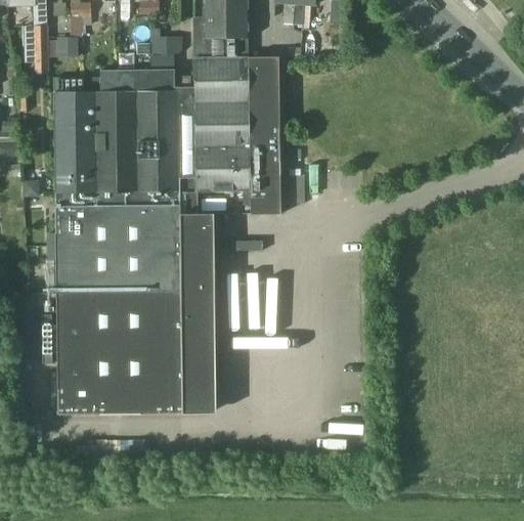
[(139,0),(139,13),(149,13),(149,0),(139,0)]
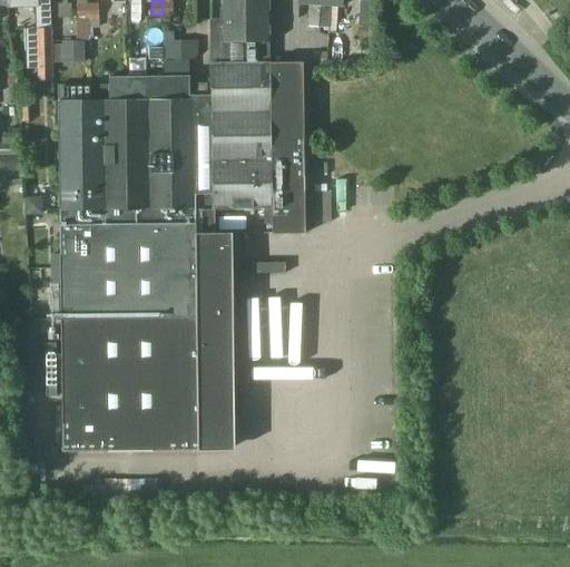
[(174,12),(174,0),(163,0),(164,13),(174,12)]
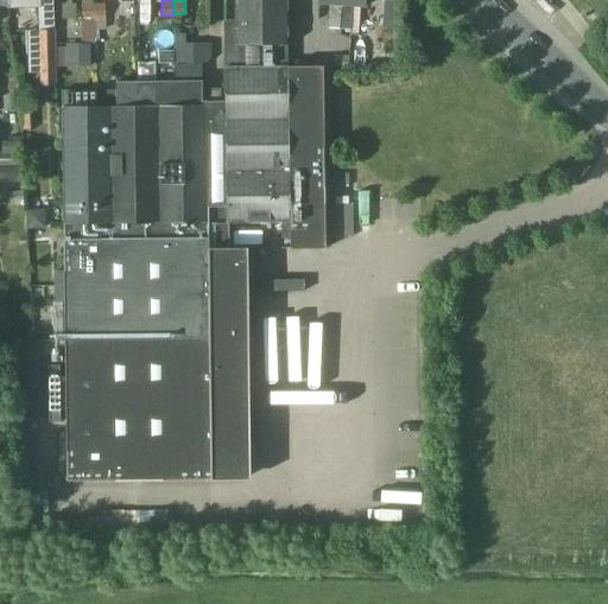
[(236,0),(238,19),(289,18),(287,0),(236,0)]
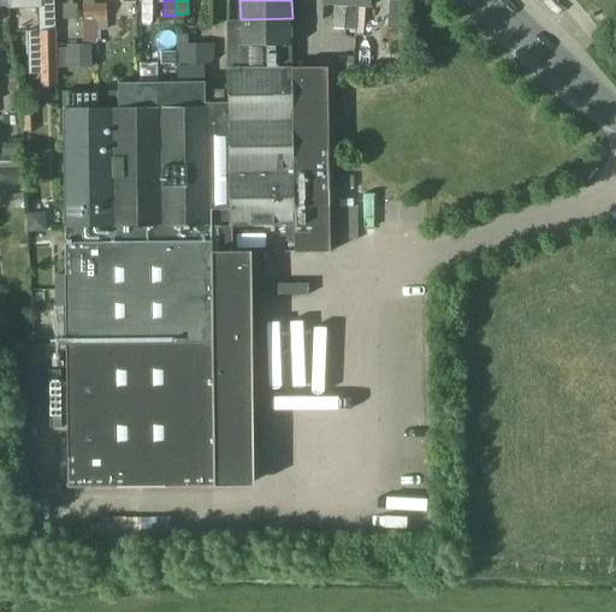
[(337,1),(336,27),(345,28),(347,0),(324,0),(324,1),(337,1)]
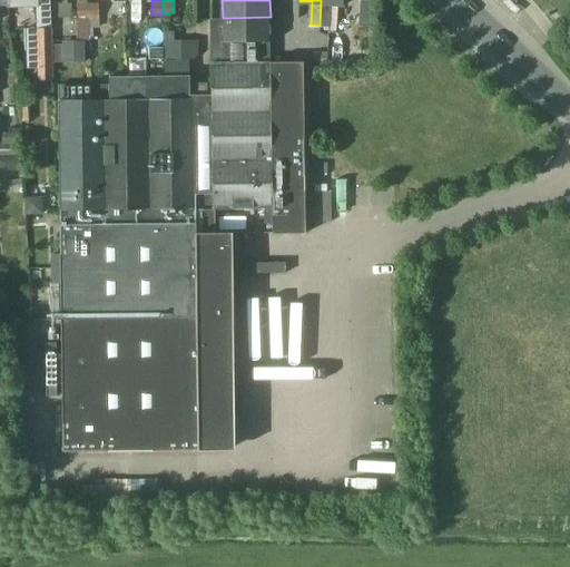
[(327,26),(330,2),(343,3),(343,0),(321,0),(320,26),(327,26)]
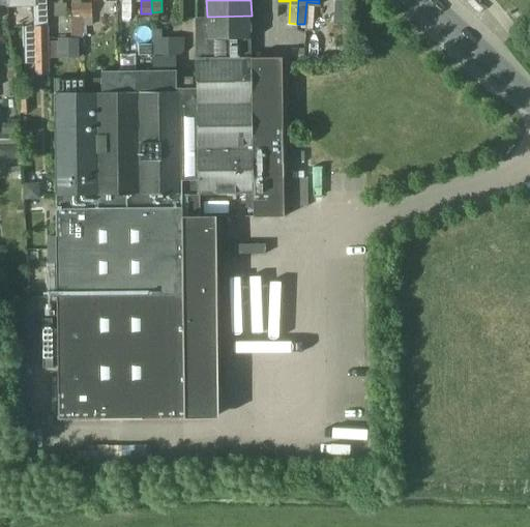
[(82,16),(82,2),(72,3),(74,35),(78,35),(83,35),(82,16)]
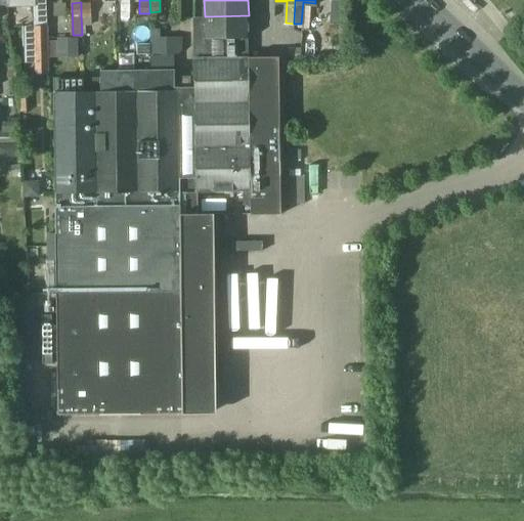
[(81,2),(81,15),(92,15),(91,2),(81,2)]
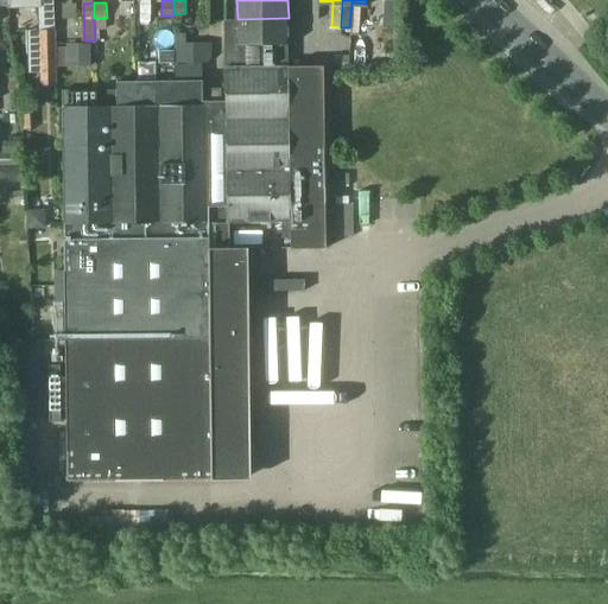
[(289,18),(238,19),(225,19),(225,65),(226,65),(226,100),(221,100),(208,100),(202,100),(202,80),(116,81),(116,88),(62,88),(62,105),(67,479),(244,478),(241,230),(208,230),(208,220),(282,220),(282,231),(290,231),(290,246),(325,246),(324,65),(289,65),(287,42),(289,42),(289,18)]
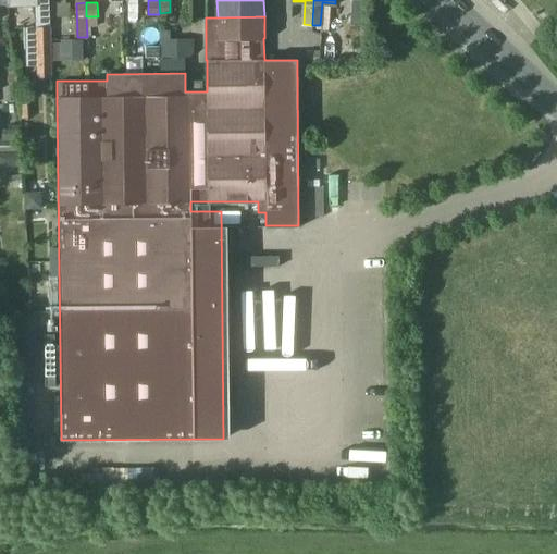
[(51,52),(51,31),(51,26),(36,26),(37,76),(51,75),(51,52)]
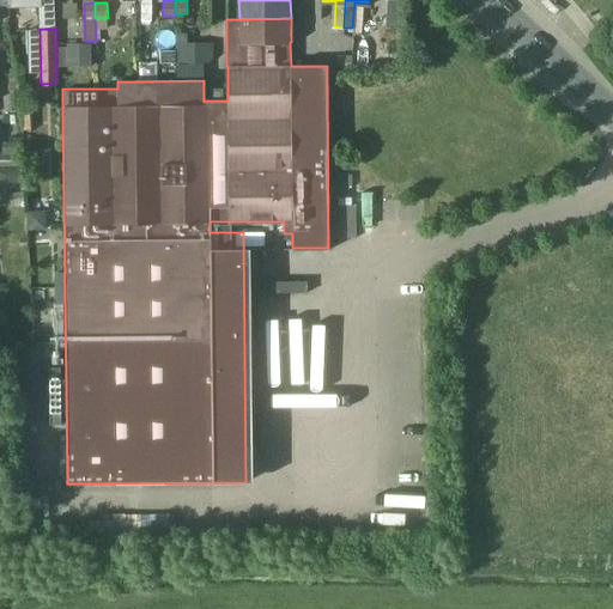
[(411,29),(396,29),(396,43),(411,43),(411,29)]
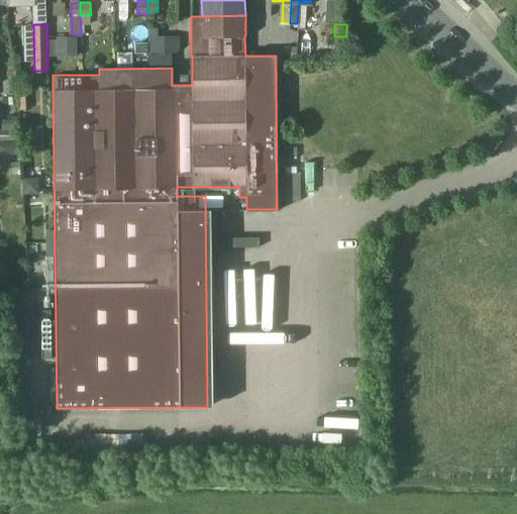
[(165,55),(165,53),(174,53),(180,47),(180,33),(159,34),(158,26),(148,26),(148,33),(148,40),(149,50),(149,55),(165,55)]
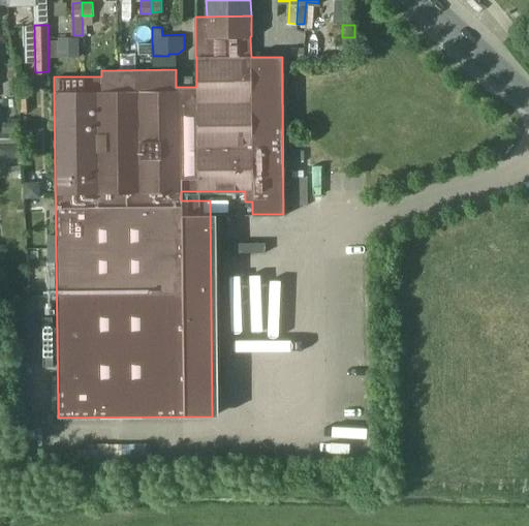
[(73,35),(59,36),(59,54),(78,54),(78,35),(73,35)]
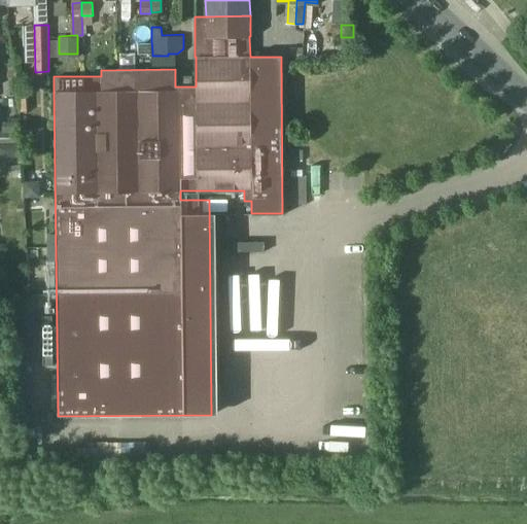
[(151,41),(137,41),(138,53),(152,51),(151,41)]
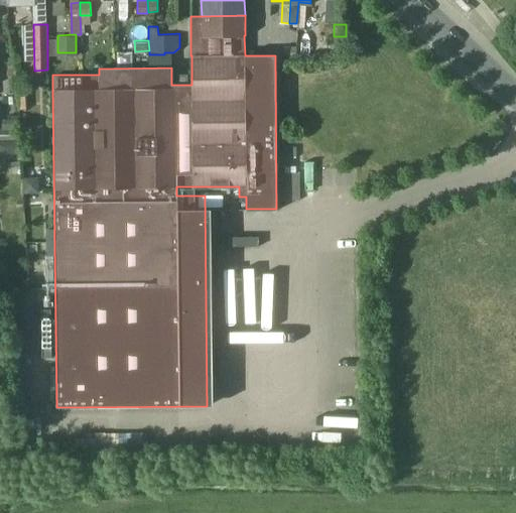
[(187,85),(187,73),(176,73),(176,85),(187,85)]
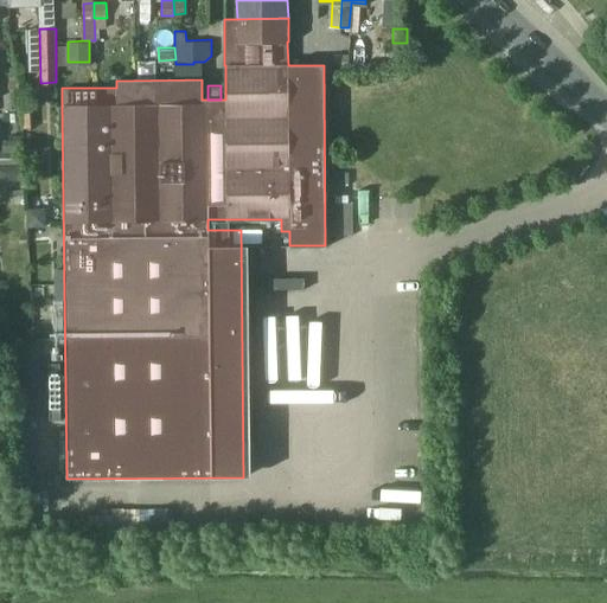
[(20,164),(0,164),(0,178),(21,178),(20,164)]
